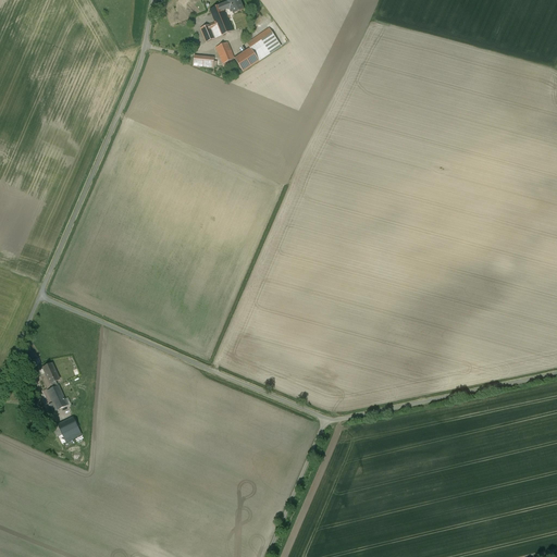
[(243,0),(225,0),(210,7),(215,19),(201,26),(208,40),(235,27),(226,7),(232,4),(234,10),(245,5),(243,0)]
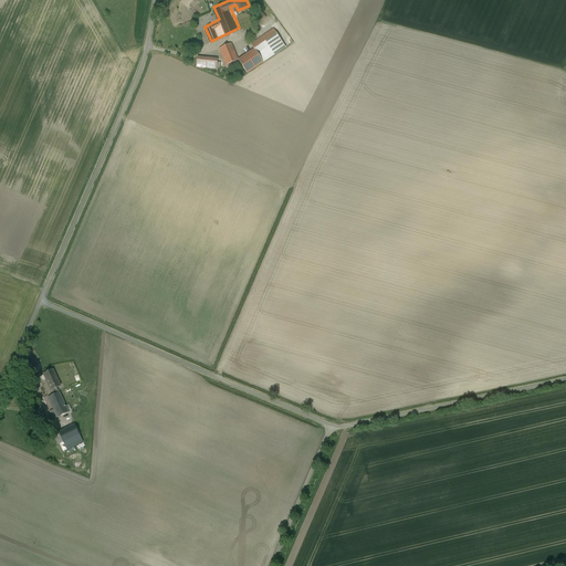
[(275,25),(253,41),(255,45),(240,54),(233,39),(221,45),(231,66),(243,61),(249,70),(286,44),(275,25)]
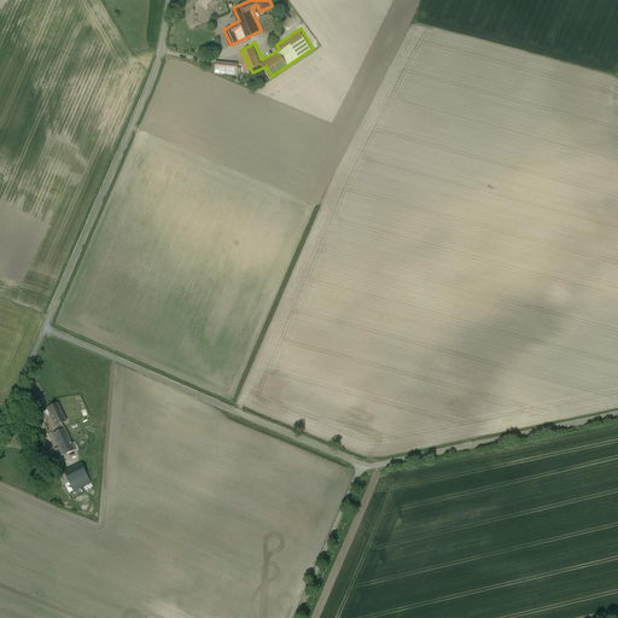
[(239,59),(217,58),(216,70),(238,71),(239,59)]
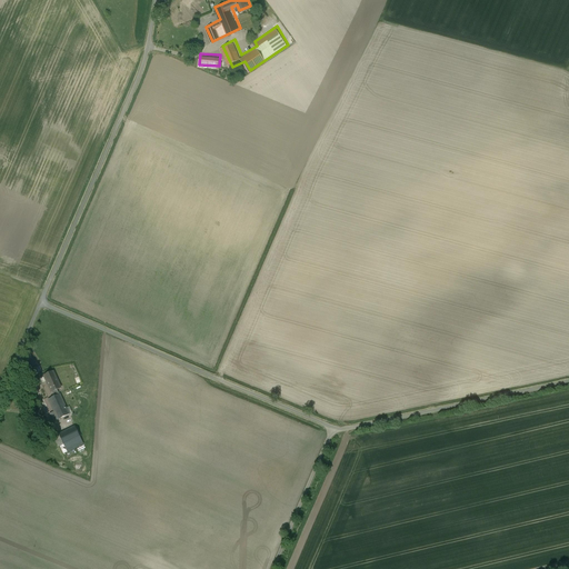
[(63,383),(56,366),(45,371),(55,393),(46,398),(55,418),(72,410),(62,389),(60,390),(58,386),(63,383)]
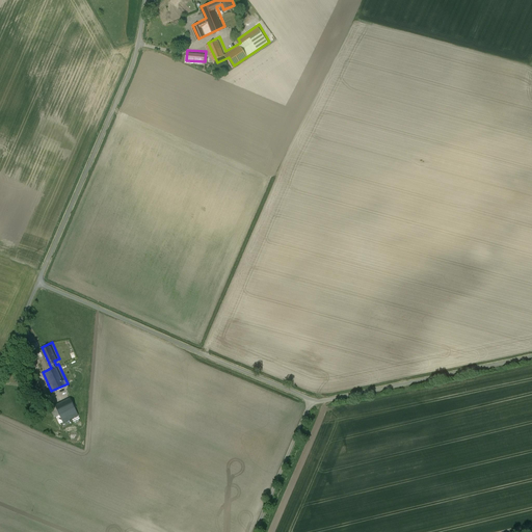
[(76,405),(71,395),(56,401),(64,420),(73,416),(69,408),(76,405)]
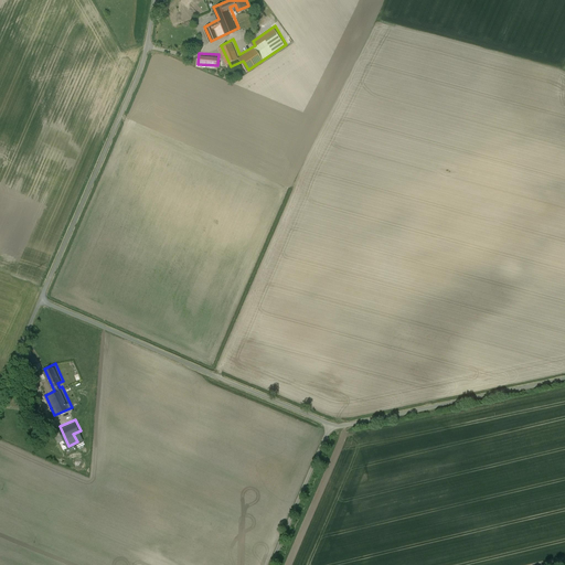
All buildings are outlined.
